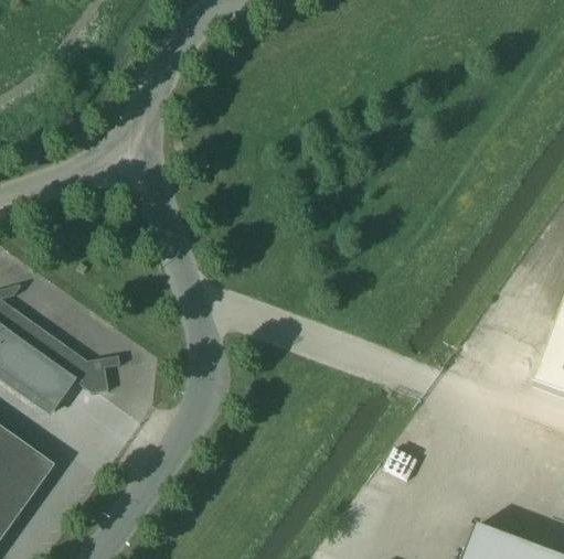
[(0,330),(16,308),(0,297),(0,330)]
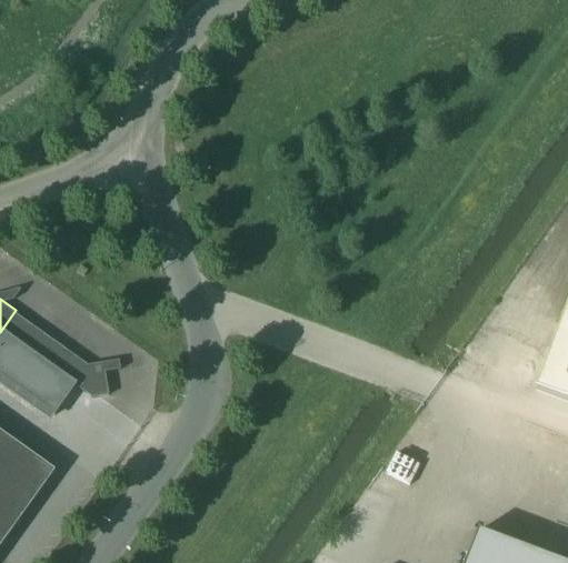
[(567,304),(538,383),(567,394),(567,304)]
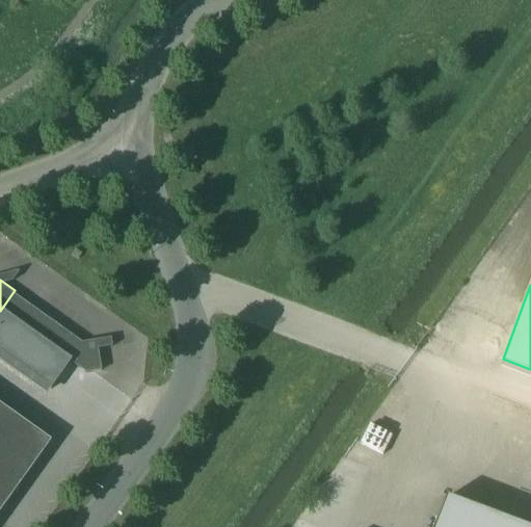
[(15,290),(0,311),(0,348),(52,386),(72,358),(87,369),(103,367),(99,344),(91,345),(90,338),(83,339),(15,290)]
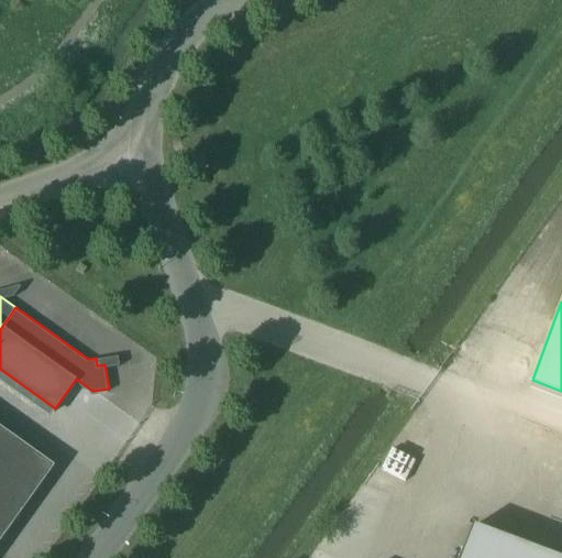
[(0,539),(42,481),(50,471),(55,463),(0,424),(0,539)]
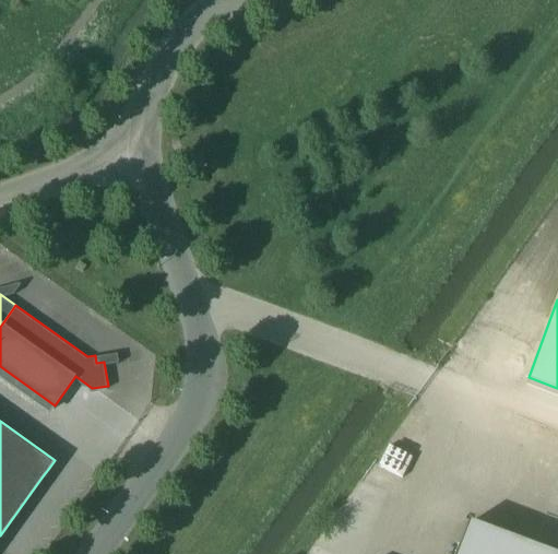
[(557,552),(470,519),(456,553),(557,553),(557,552)]
